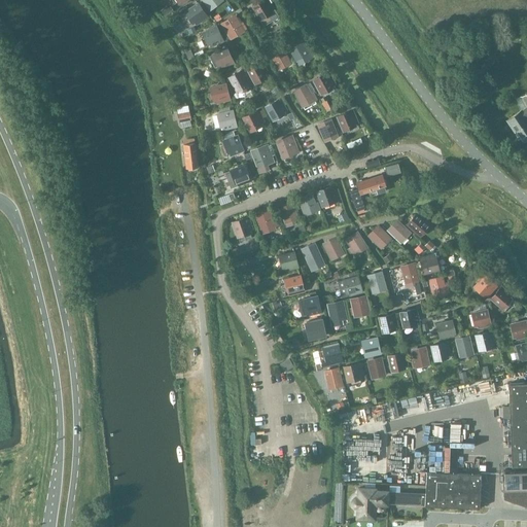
[(203,0),(210,9),(222,0),(221,0),(203,0)]
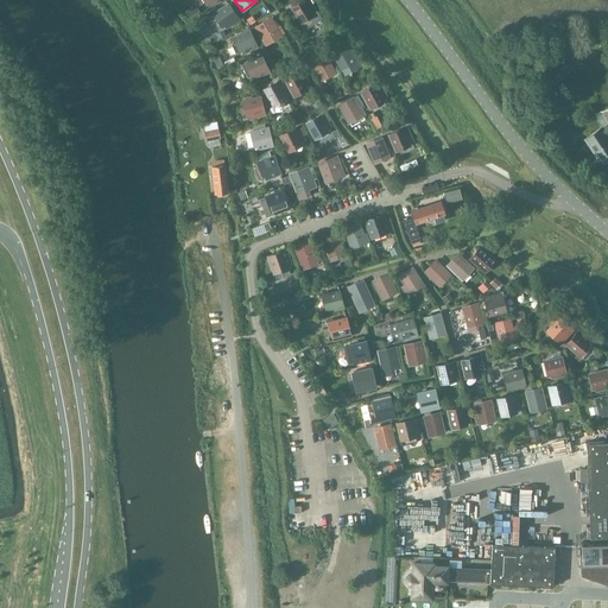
[(299,21),(314,14),(304,0),(291,7),(299,21)]
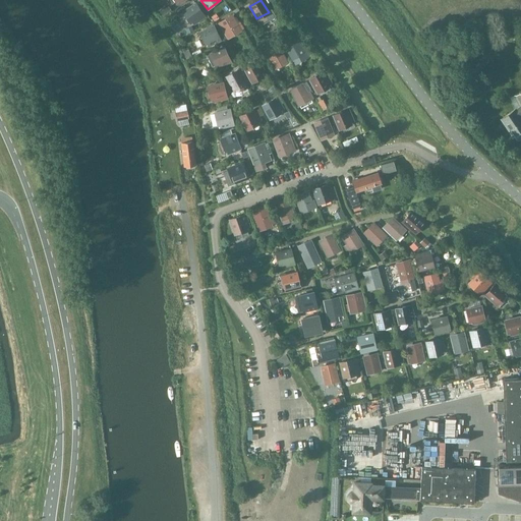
[(190,23),(192,21),(194,23),(205,16),(195,4),(185,10),(182,12),(190,23)]
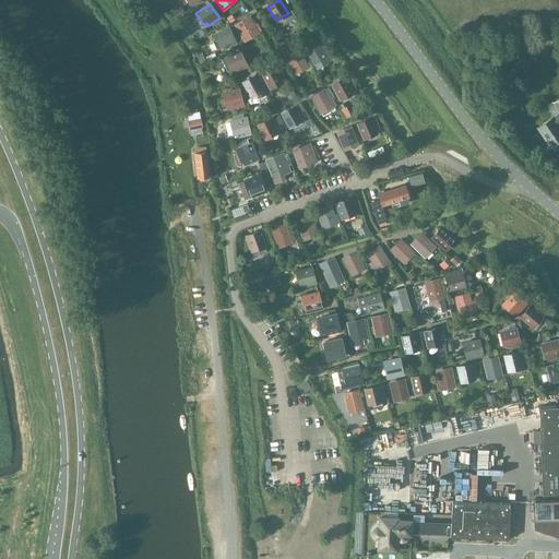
[(245,40),(258,33),(249,18),(235,25),(245,40)]
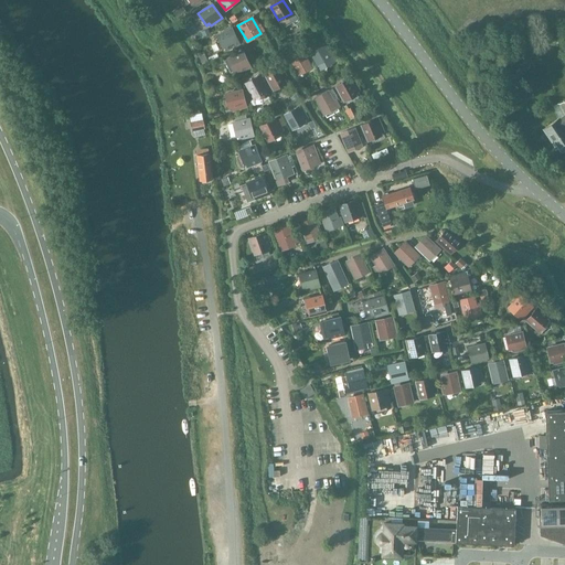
[(226,50),(238,43),(232,29),(219,34),(215,35),(216,38),(213,39),(219,49),(221,48),(222,50),(225,48),(226,50)]
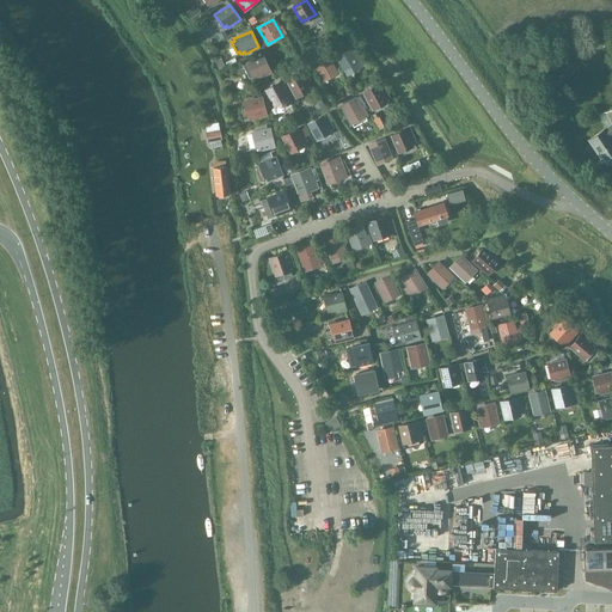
[(360,61),(359,57),(356,54),(353,55),(347,44),(334,51),(343,69),(360,61)]
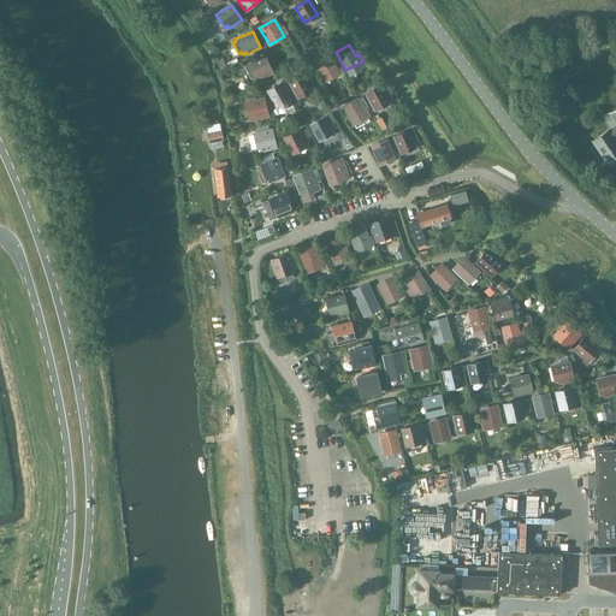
[(339,75),(331,58),(329,55),(315,63),(325,82),(339,75)]
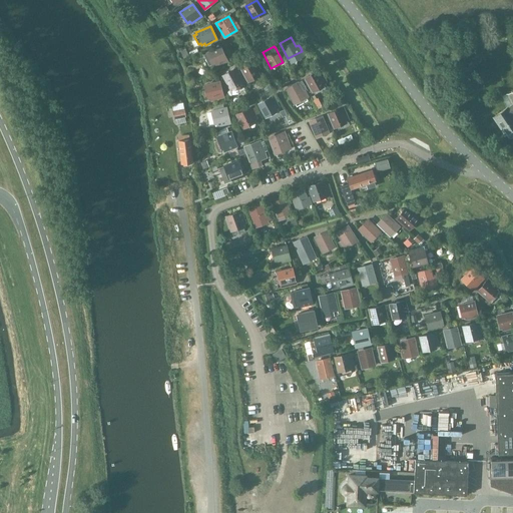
[(216,48),(208,52),(205,54),(206,55),(203,56),(207,65),(210,64),(211,65),(214,64),(215,66),(226,60),(220,48),(220,47),(216,48)]
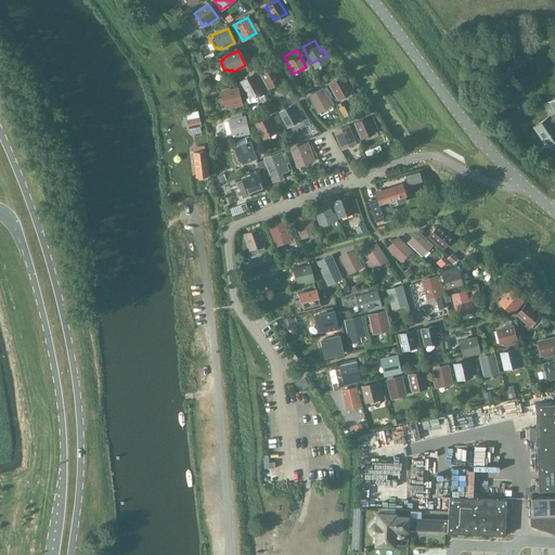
[(266,84),(281,75),(274,64),(259,72),(266,84)]
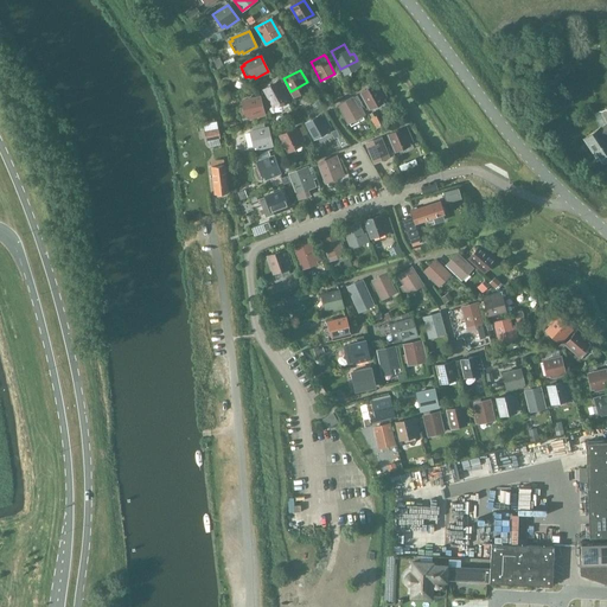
[(285,96),(276,82),(263,89),(272,103),(285,96)]
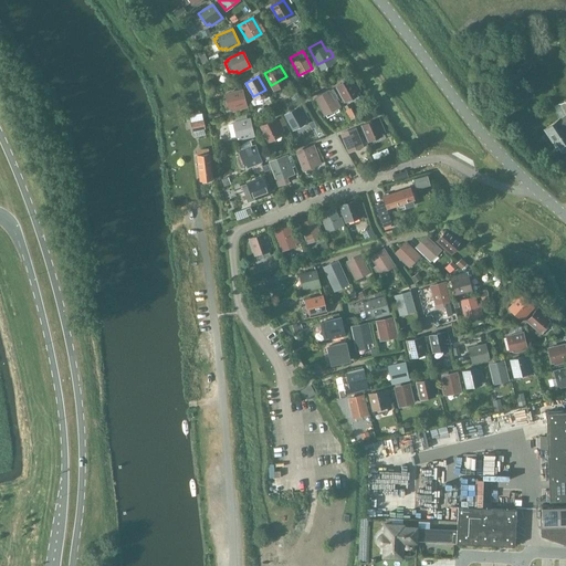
[(344,98),(359,90),(353,77),(337,86),(344,98)]
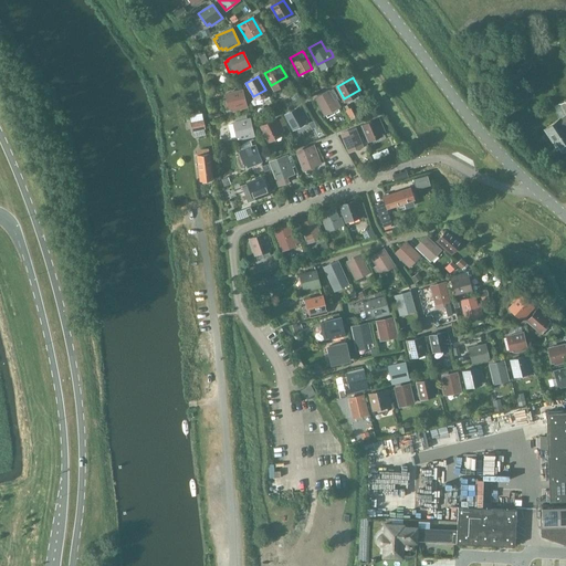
[(232,111),(245,106),(242,91),(229,94),(232,111)]
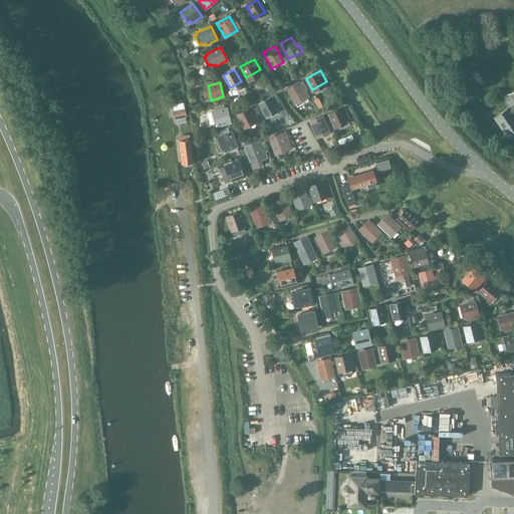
[(295,104),(308,97),(305,91),(303,92),(297,82),(286,88),(295,104)]
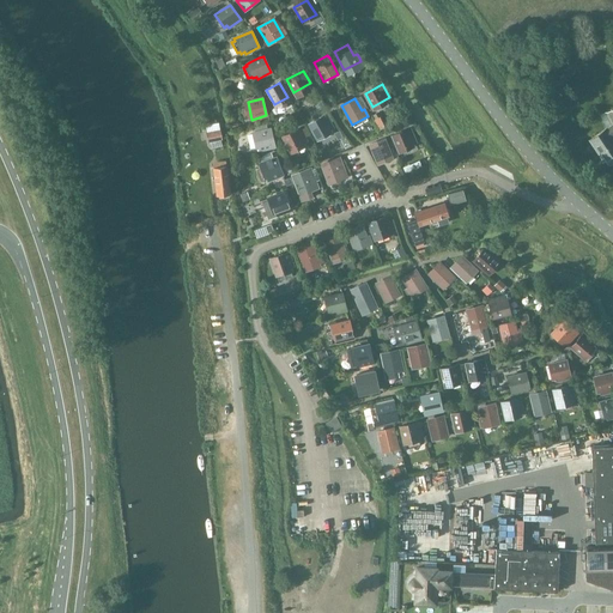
[(604,161),(607,165),(610,165),(612,163),(612,156),(612,155),(612,153),(612,138),(612,137),(612,108),(605,113),(612,125),(589,140),(604,161)]
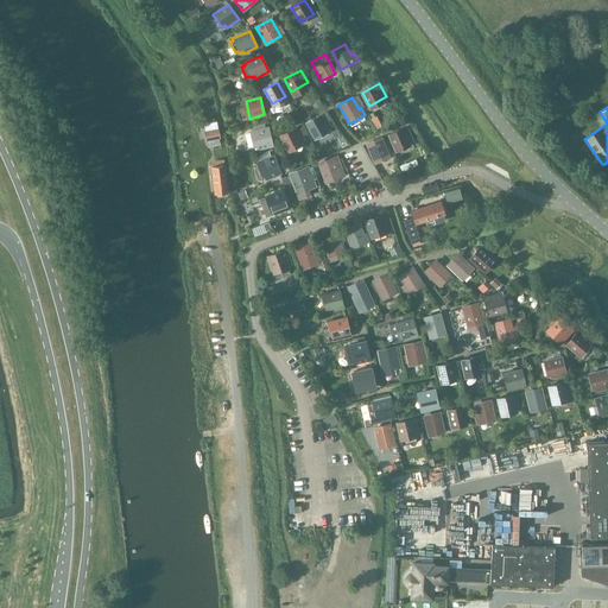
[(314,135),(330,127),(322,114),(306,124),(314,135)]
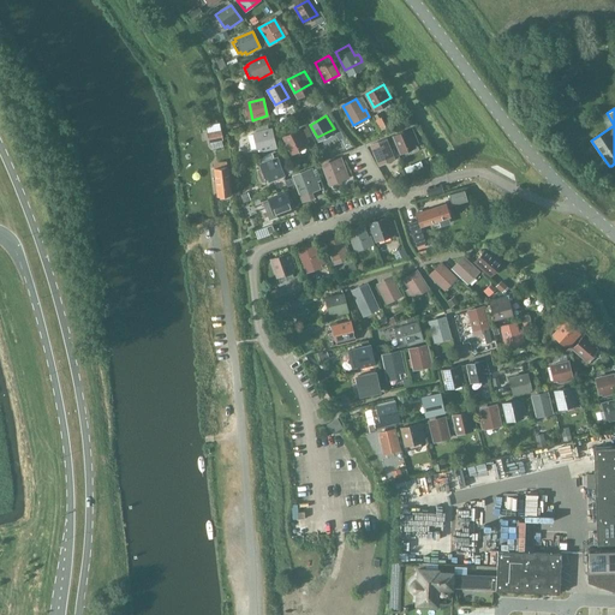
[(305,138),(309,137),(304,129),(300,131),(300,129),(284,137),(291,150),(306,142),(305,138)]
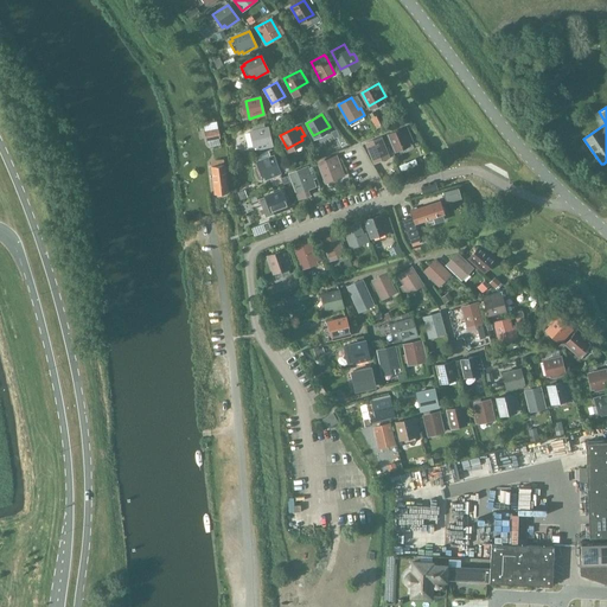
[(394,148),(411,141),(406,127),(389,134),(394,148)]
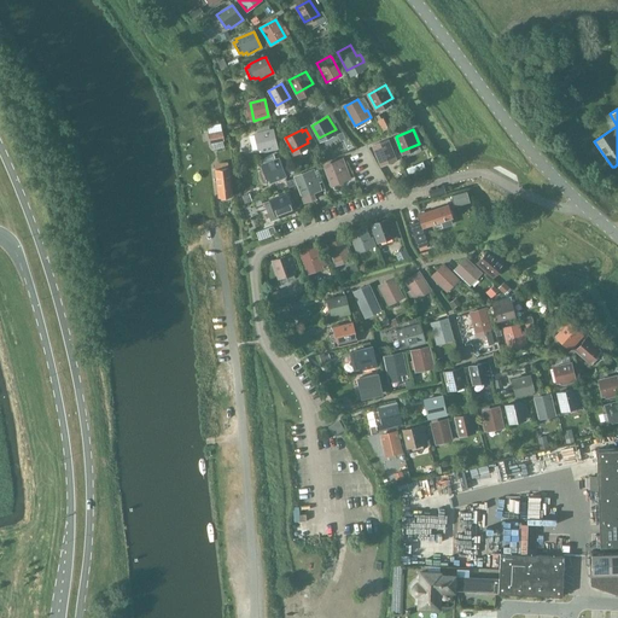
[(262,151),(277,147),(272,130),(258,134),(262,151)]
